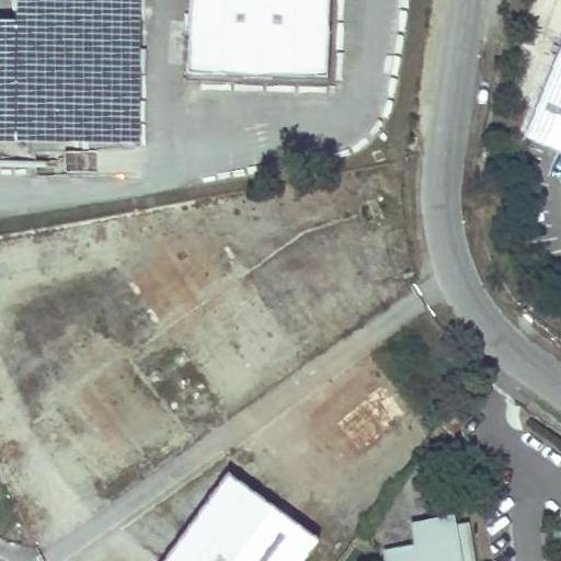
[(0,145),(141,144),(139,0),(14,0),(15,22),(0,22),(0,145)]
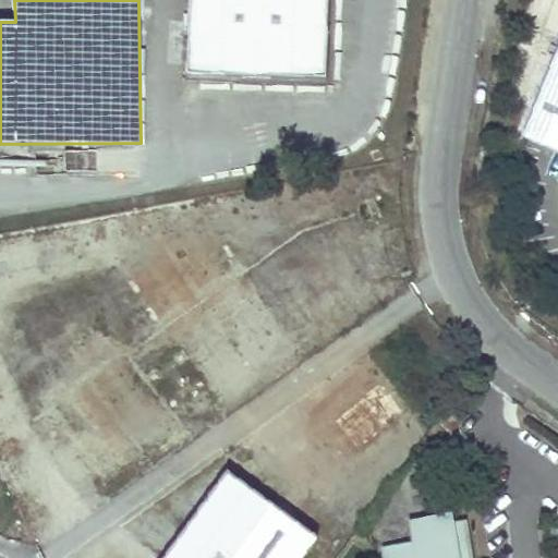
[(323,72),(325,0),(187,0),(186,68),(323,72)]
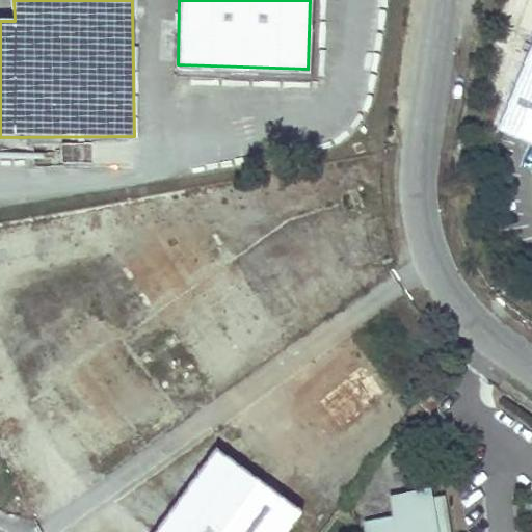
[(531,45),(497,131),(531,144),(531,45)]
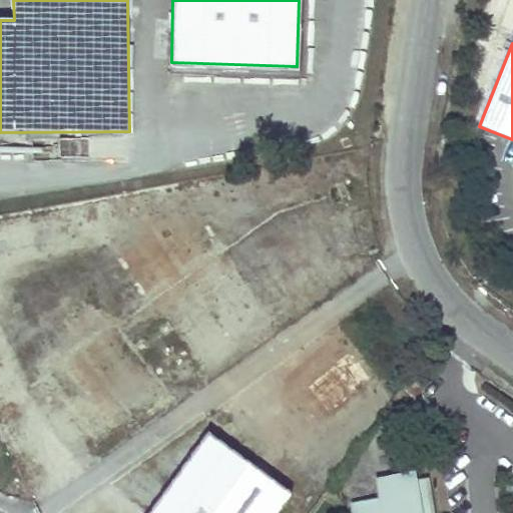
[(0,248),(33,246),(30,215),(0,217),(0,248)]
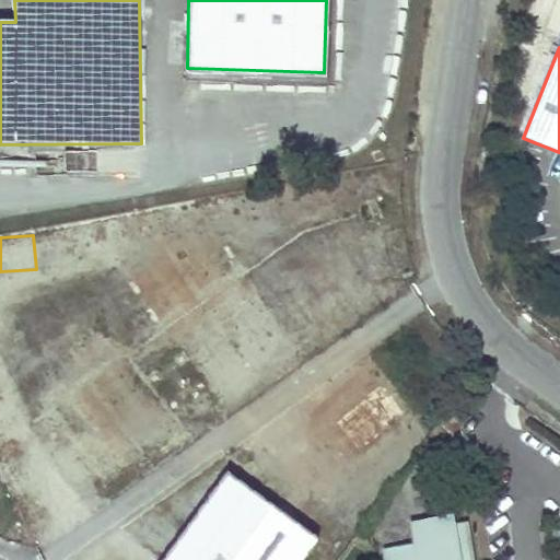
[(229,474),(167,559),(304,559),(321,537),(229,474)]
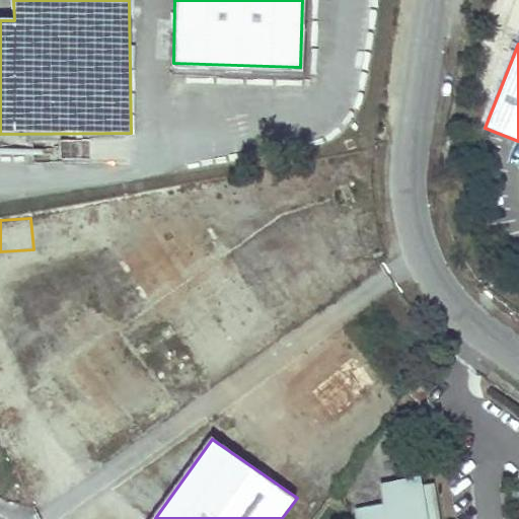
[(142,477),(130,500),(153,513),(165,491),(142,477)]
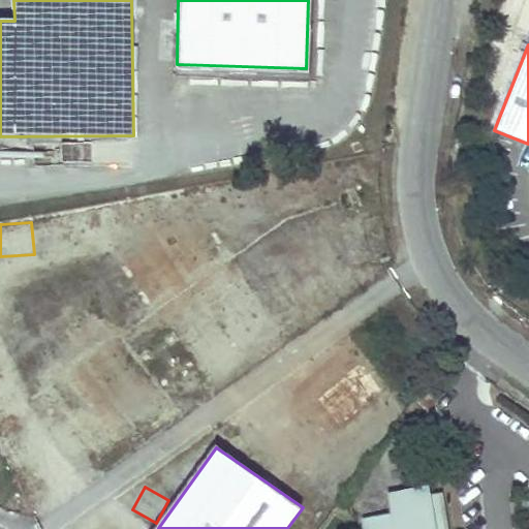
[(447,528),(442,492),(429,494),(427,487),(389,493),(392,514),(363,519),(364,528),(447,528)]
